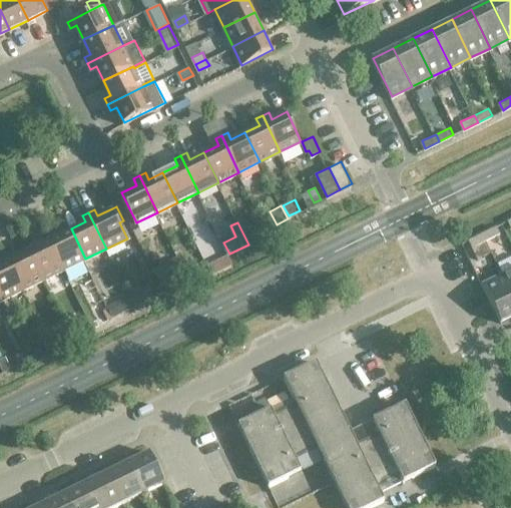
[(257,224),(244,230),(250,242),(263,237),(257,224)]
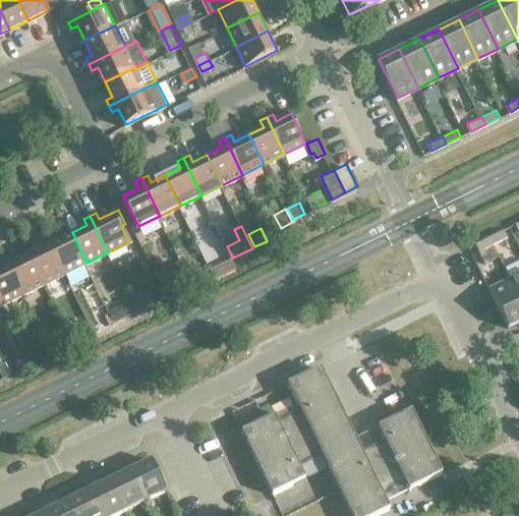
[(509,235),(505,228),(491,234),(495,242),(509,235)]
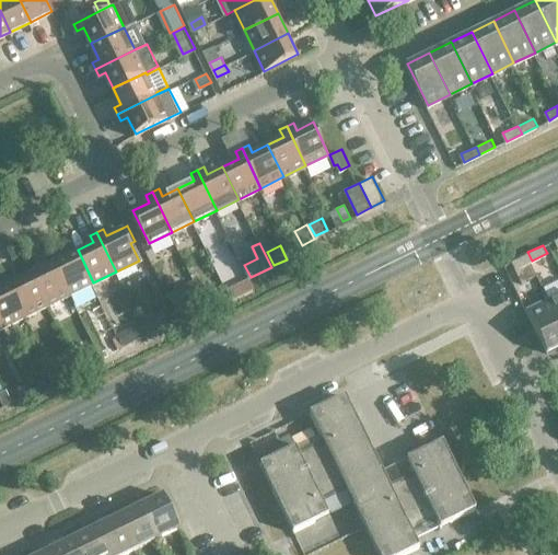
[(93,282),(78,250),(61,257),(58,251),(51,254),(71,293),(93,282)]
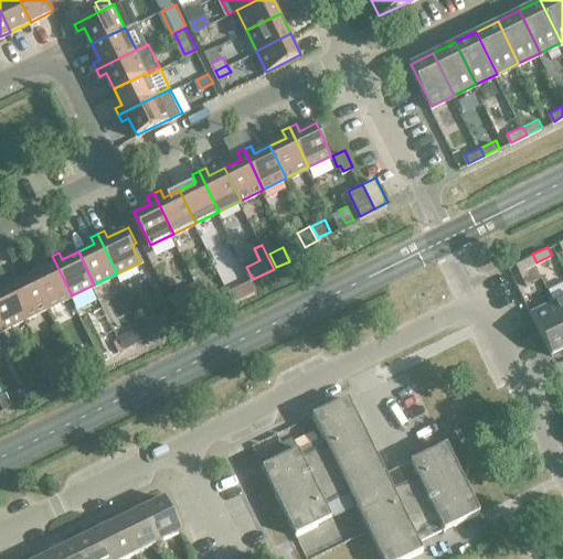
[(537,262),(532,254),(517,261),(521,270),(537,262)]
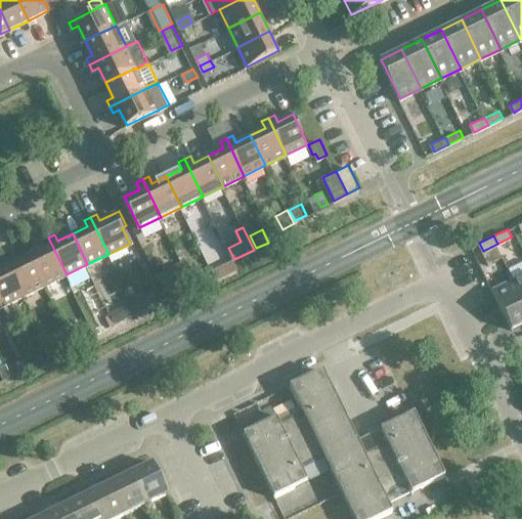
[(67,274),(48,238),(42,241),(45,247),(31,254),(45,285),(67,274)]
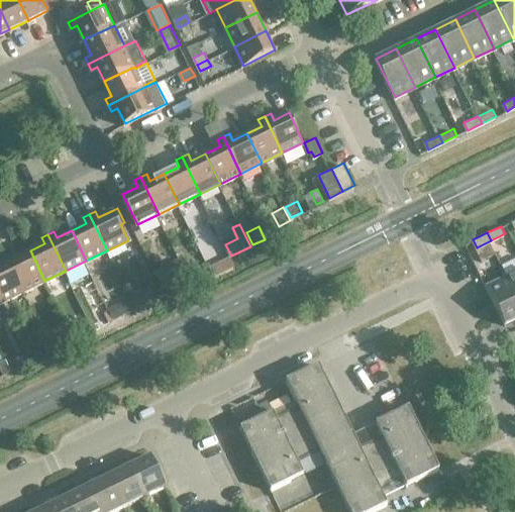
[(44,281),(30,250),(15,258),(12,251),(6,254),(24,291),(44,281)]
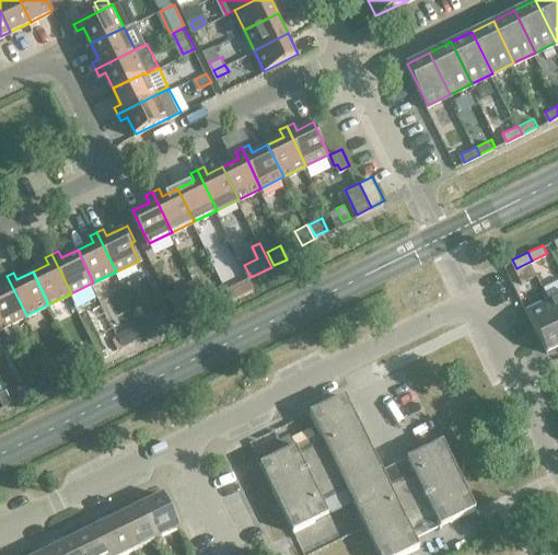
[(26,315),(7,276),(0,278),(0,279),(3,286),(0,287),(0,319),(3,326),(26,315)]
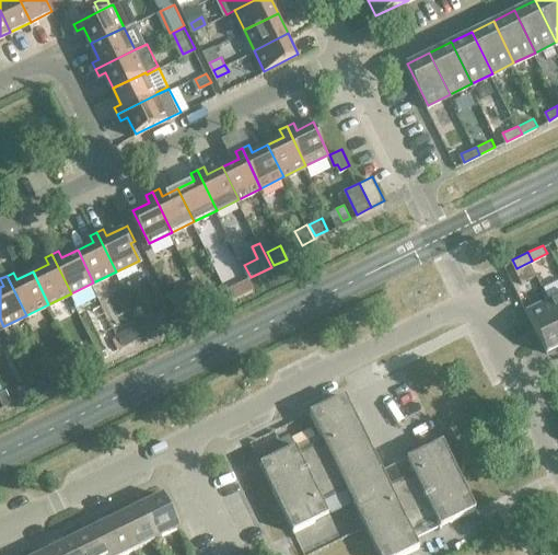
[(248,276),(228,287),(233,299),(255,288),(248,276)]
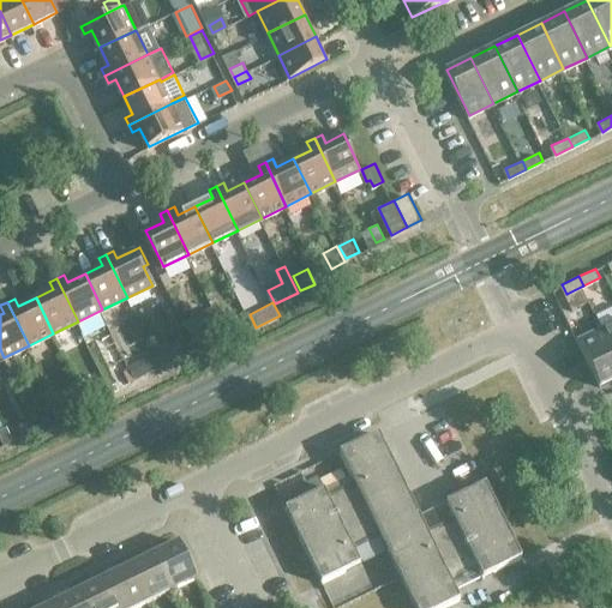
[(211,307),(198,313),(205,327),(219,321),(211,307)]
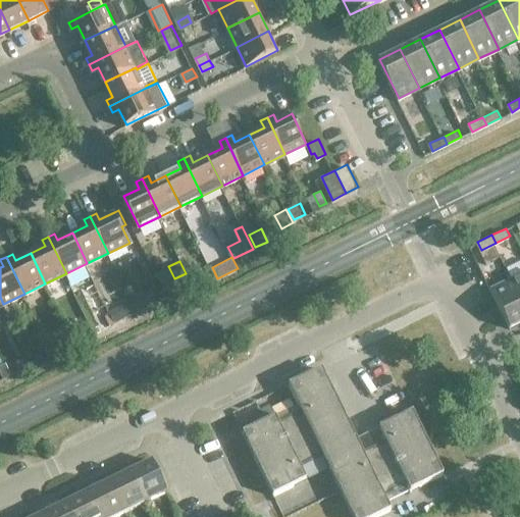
[(519,293),(512,276),(491,288),(510,326),(519,321),(519,293)]
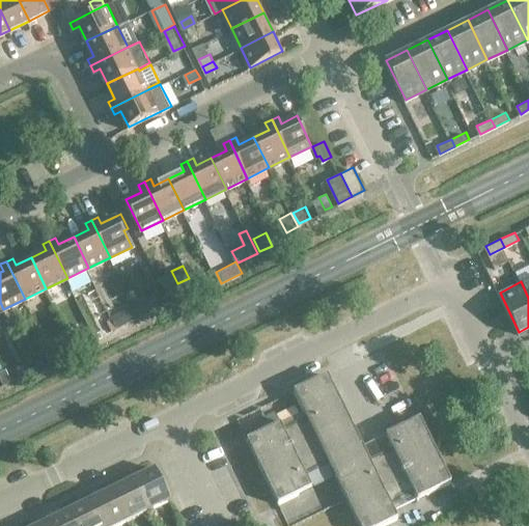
[(155,289),(133,301),(139,315),(162,304),(155,289)]
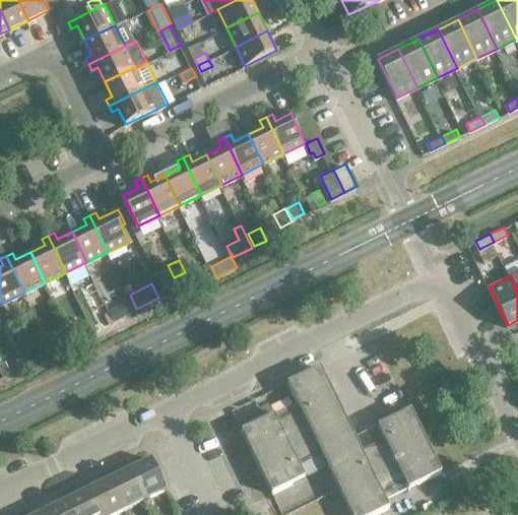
[(130,300),(119,306),(124,315),(135,309),(130,300)]
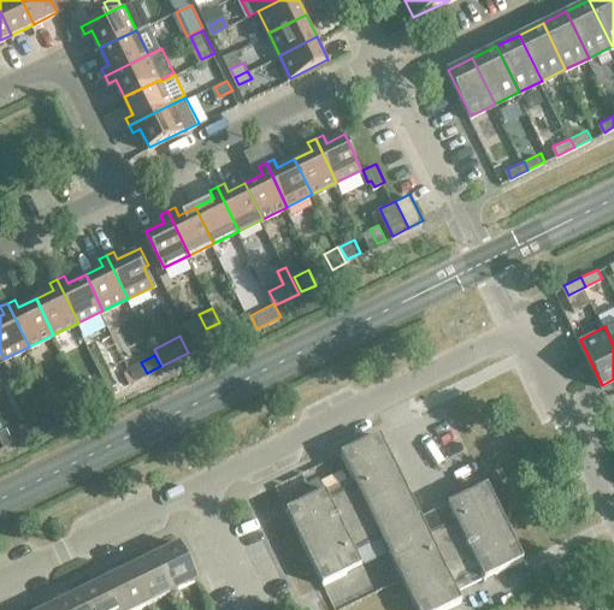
[(90,384),(82,389),(89,402),(98,397),(90,384)]
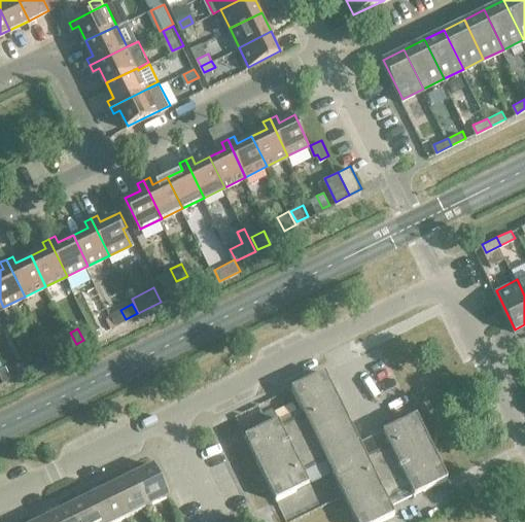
[(59,342),(48,346),(53,354),(62,350),(59,342)]
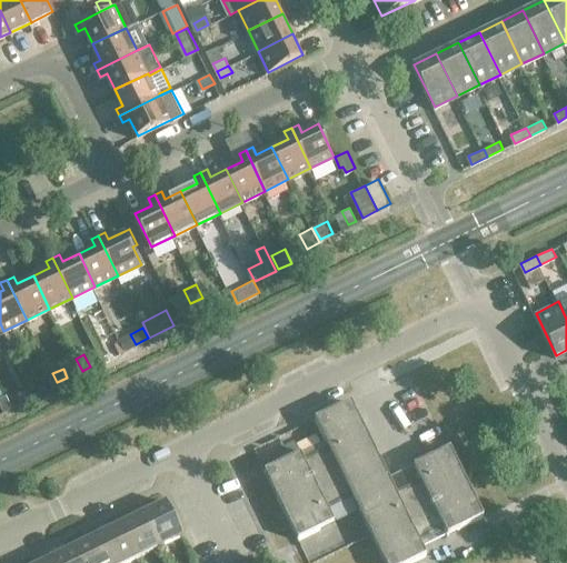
[(43,378),(32,383),(39,398),(50,393),(43,378)]
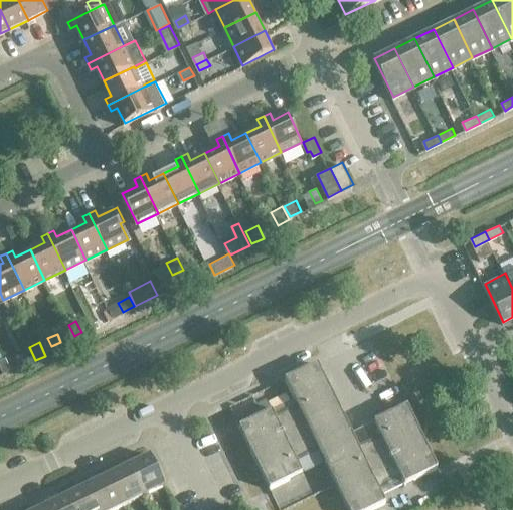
[(27,350),(16,355),(20,362),(30,357),(27,350)]
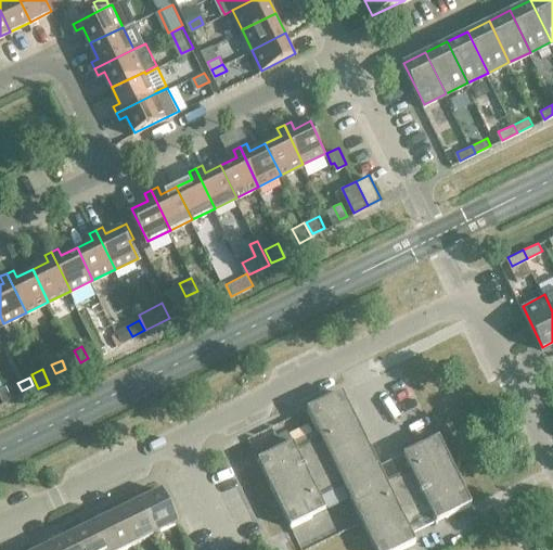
[(5,382),(0,384),(0,389),(4,400),(13,396),(5,382)]
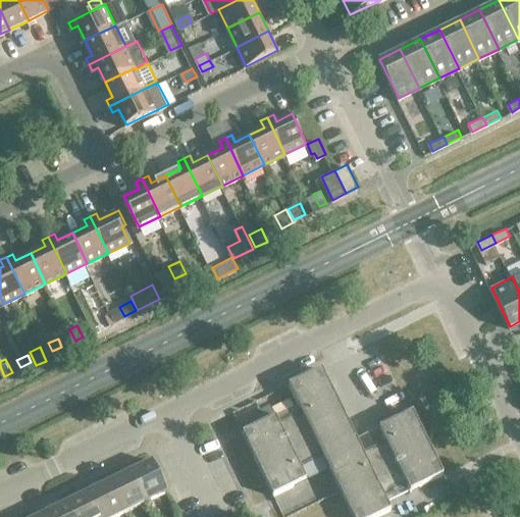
[(357,436),(322,366),(290,382),(302,408),(291,414),(279,419),(276,414),(244,430),(274,493),(307,476),(301,464),(312,458),(332,449),(339,461),(330,465),(342,487),(356,516),(370,516),(392,507),(385,494),(397,488),(409,482),(411,487),(444,472),(413,409),(380,425),(386,437),(375,444),(363,450),(356,436),(357,436)]
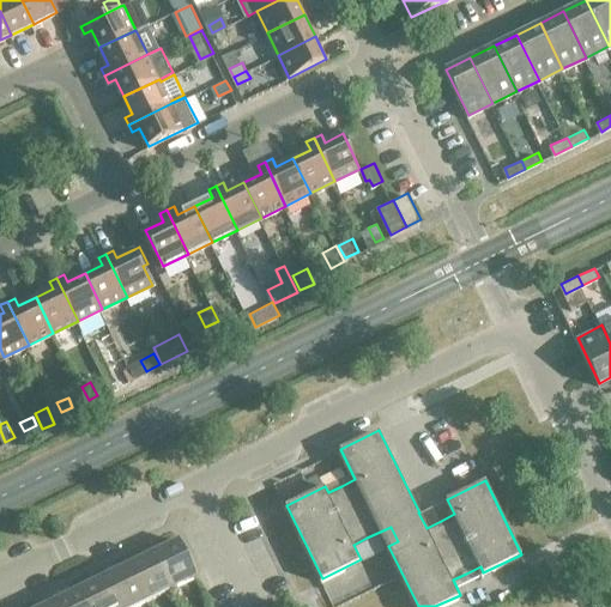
[(198,575),(180,538),(179,538),(179,539),(155,551),(171,587),(197,575),(198,575)]
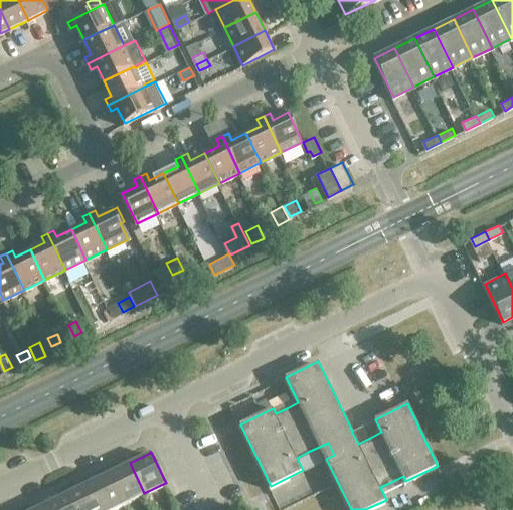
[(144,493),(130,463),(109,473),(124,503),(144,493)]
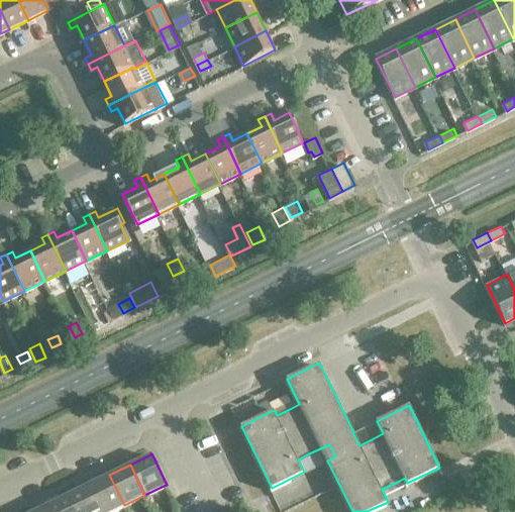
[(109,511),(124,505),(109,475),(89,485),(102,511),(109,511)]
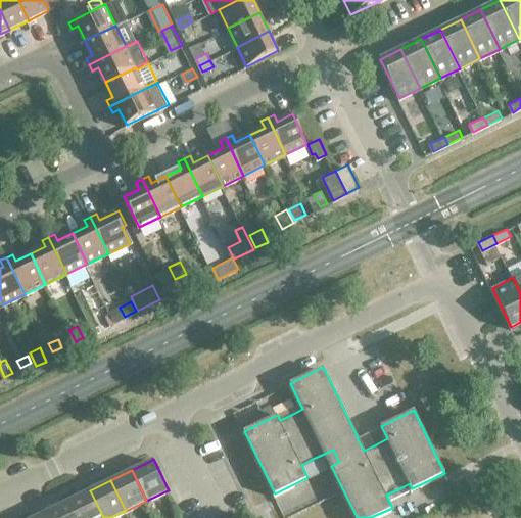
[(103,517),(90,490),(68,501),(77,517),(103,517)]
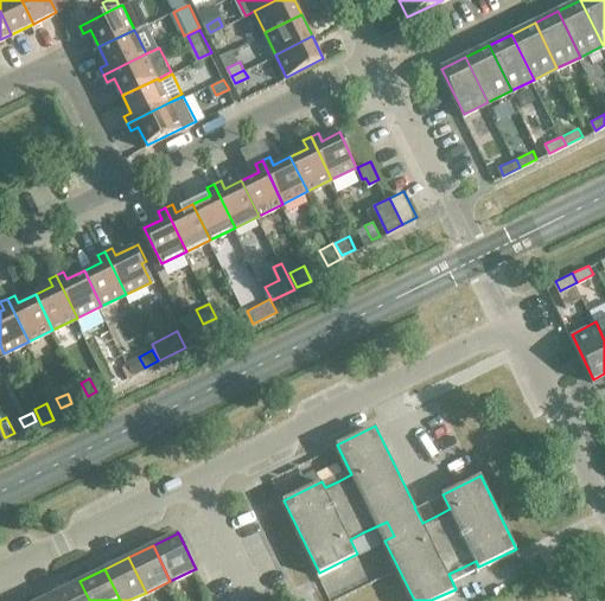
[(89,600),(80,581),(56,593),(59,600),(89,600)]
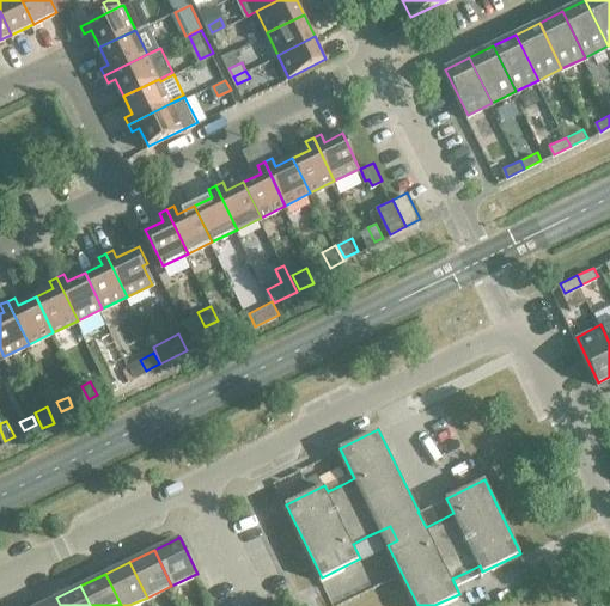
[(276,605),(272,595),(270,597),(250,605),(276,605)]
